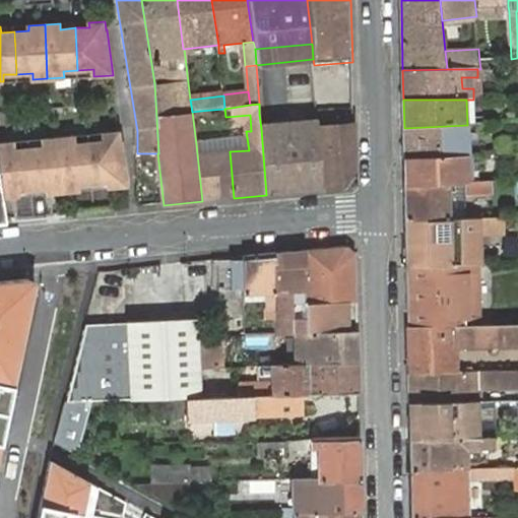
[(261,129),(266,195),(324,189),(319,131),(318,123),(261,129)]
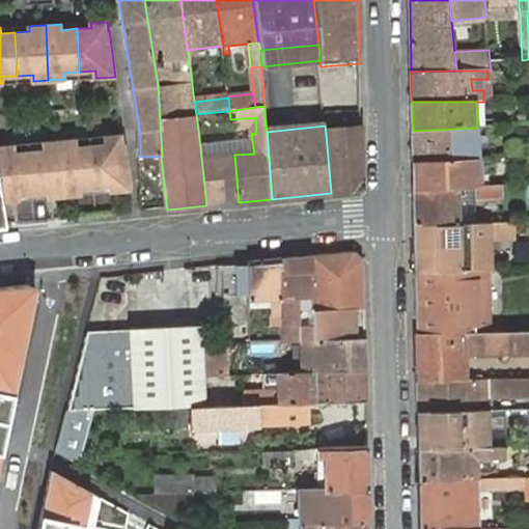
[(477,128),(413,131),(414,163),(475,160),(477,160),(477,128)]
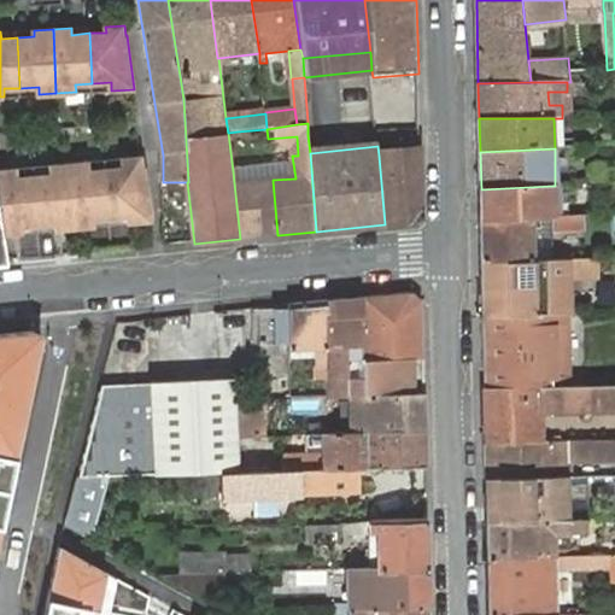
[(420,152),(379,156),(385,224),(415,222),(421,215),(420,152)]
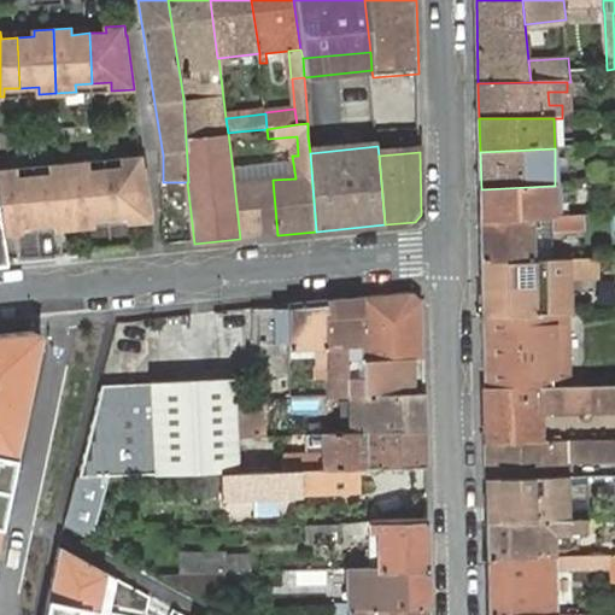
[(124,167),(106,169),(111,218),(129,217),(129,223),(152,221),(152,215),(146,167),(145,167),(144,156),(123,158),(124,167)]
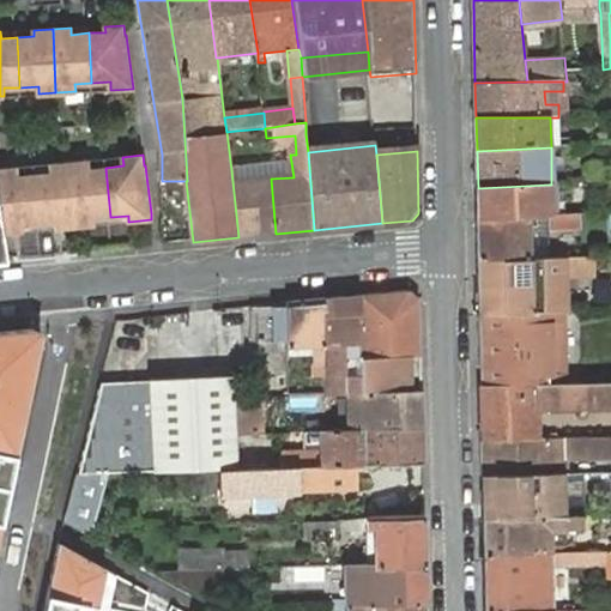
[(122,157),(106,158),(106,168),(123,165),(122,157)]
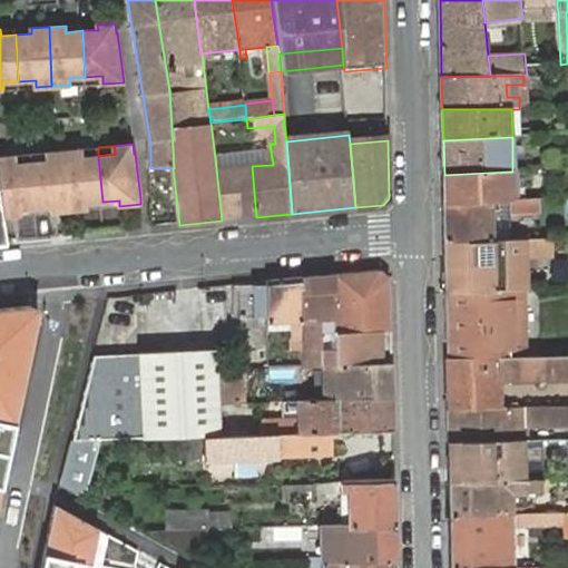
[(98,147),(82,149),(84,157),(98,156),(98,147)]
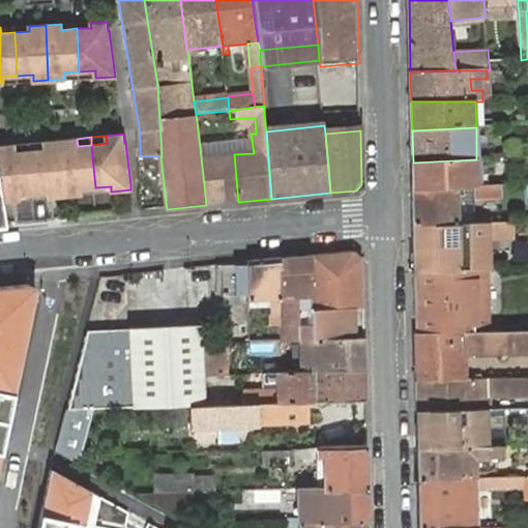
[(77,139),(61,140),(66,196),(82,195),(82,189),(95,187),(91,145),(78,146),(77,139)]
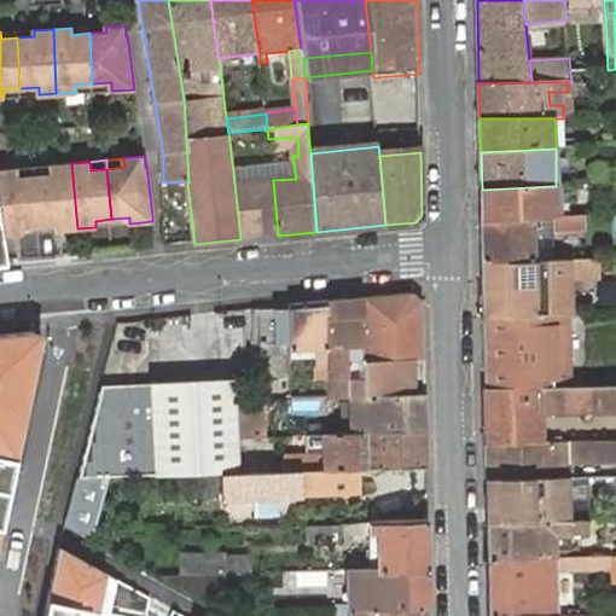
[(53,175),(36,176),(41,226),(57,225),(58,231),(77,228),(71,163),(52,164),(53,175)]
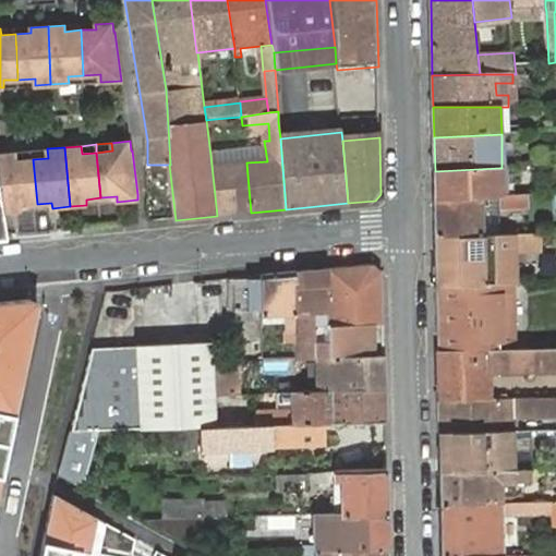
[(47,148),(32,150),(33,159),(48,158),(47,148)]
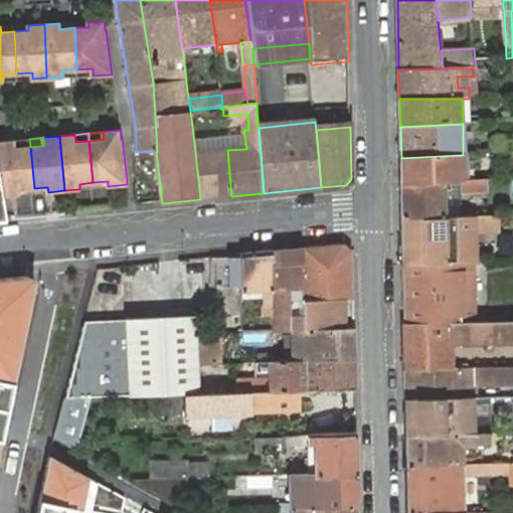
[(29,139),(14,141),(15,148),(30,147),(29,139)]
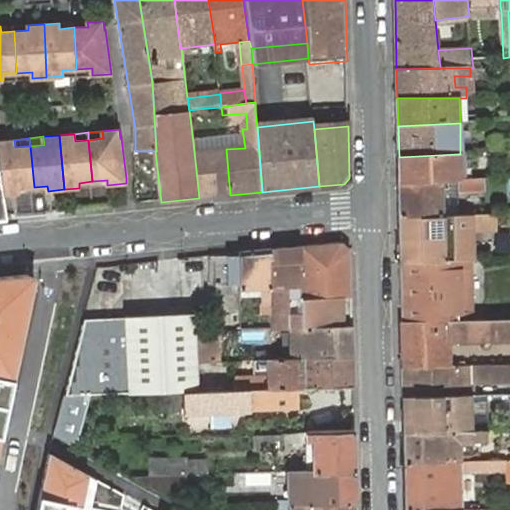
[(14,140),(0,140),(0,188),(1,195),(20,193),(20,188),(34,187),(30,146),(15,147),(14,140)]
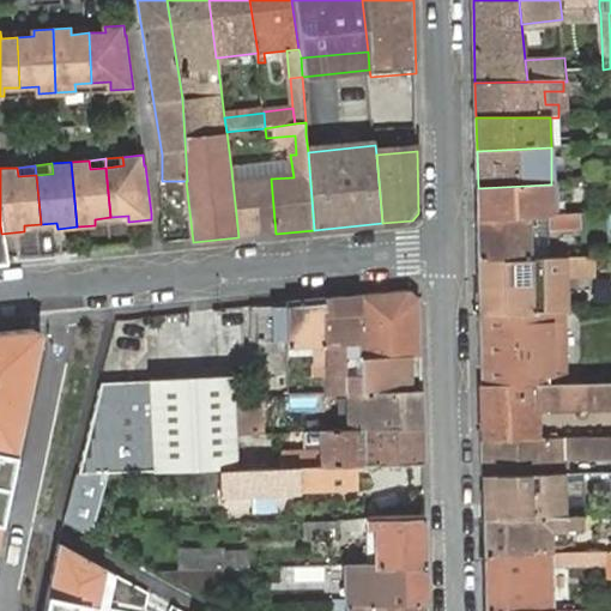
[(231,170),(239,237),(276,234),(271,179),(249,181),(247,168),(231,170)]
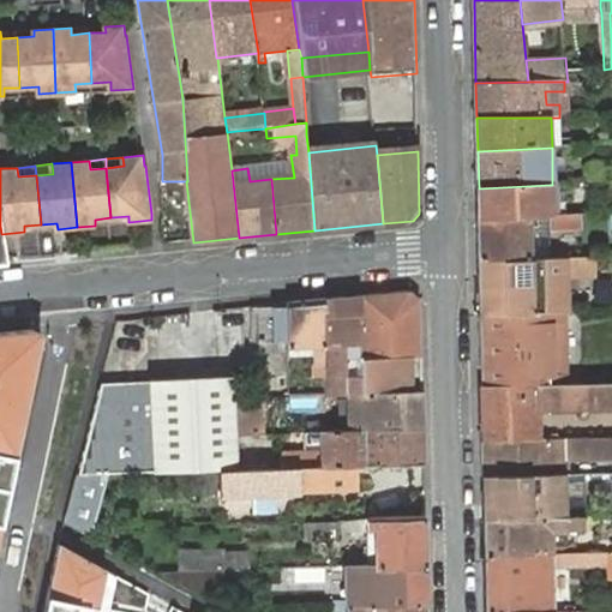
[(178,181),(184,243),(193,243),(186,181),(178,181)]
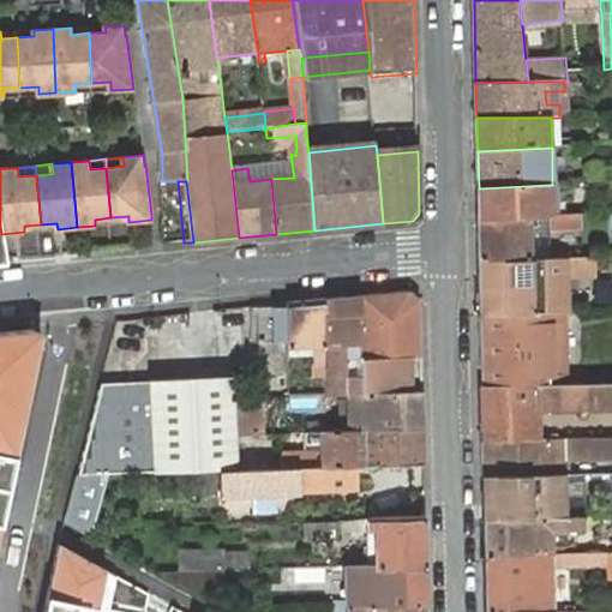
[(540,217),(550,217),(550,185),(479,189),(479,221),(540,217)]
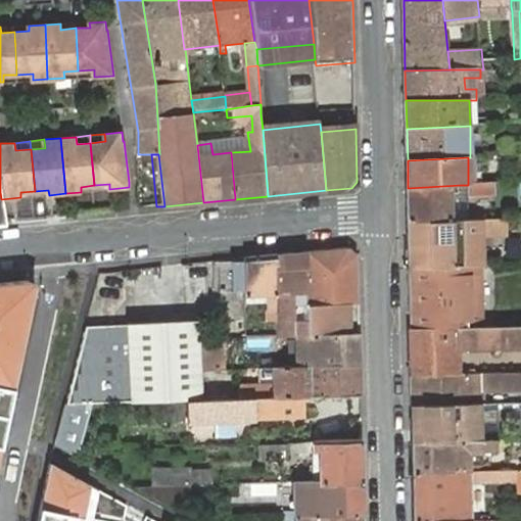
[(496,194),(495,183),(483,184),(468,185),(470,197),(496,194)]
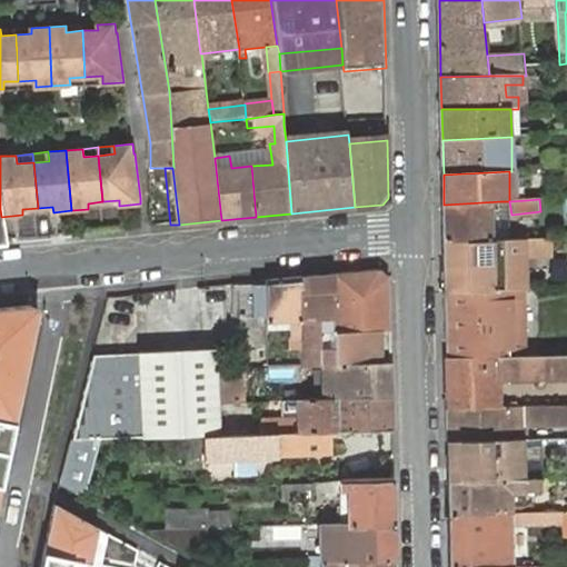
[(445,241),(500,239),(500,231),(491,231),(490,212),(500,212),(500,201),(444,205),(445,241)]
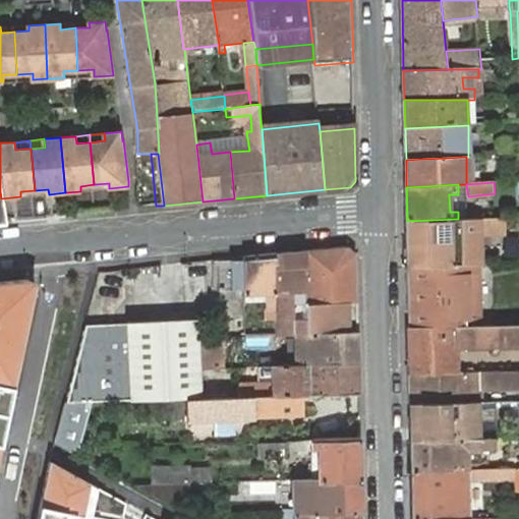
[(482,230),(482,219),(458,219),(407,221),(408,269),(479,267),(483,267),(482,230)]
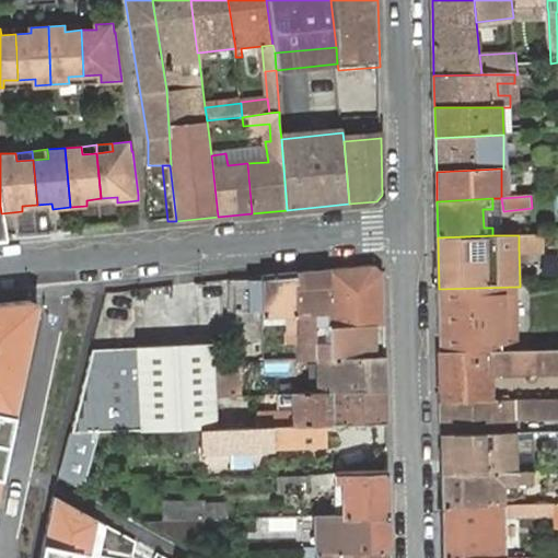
[(375,267),(328,271),(329,313),(330,327),(385,326),(384,274),(375,267)]
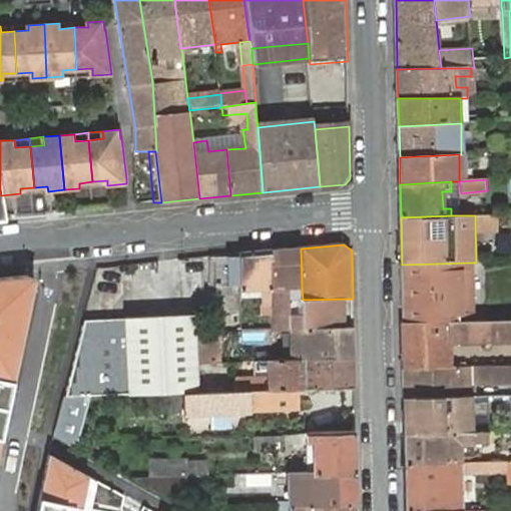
[(301,248),(272,250),(274,316),(274,331),(289,331),(289,302),(285,302),(284,288),(302,287),(301,248)]
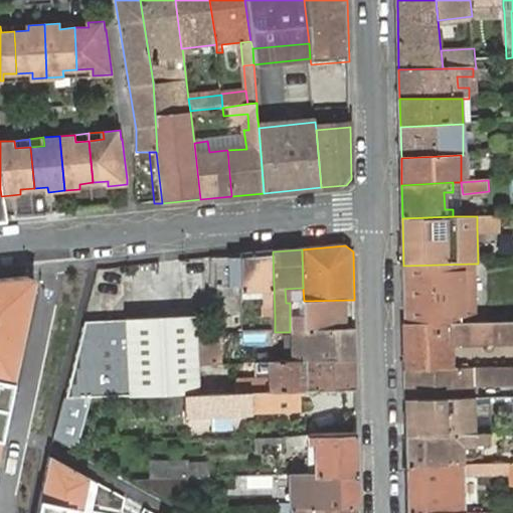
[(273,251),(242,255),(243,299),(247,298),(247,294),(264,293),(265,317),(275,317),(273,251)]
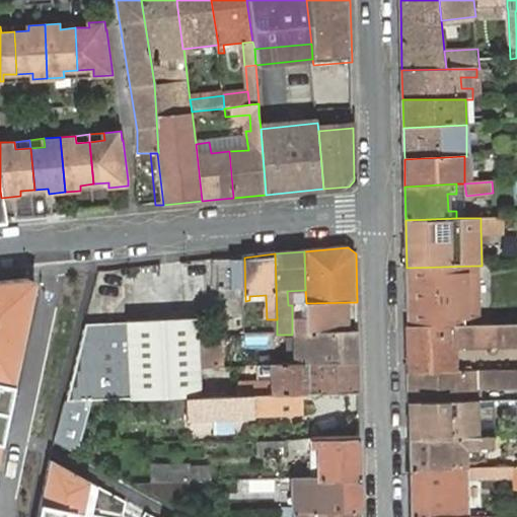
[(478,325),(477,266),(407,268),(408,326),(449,325),(478,325)]
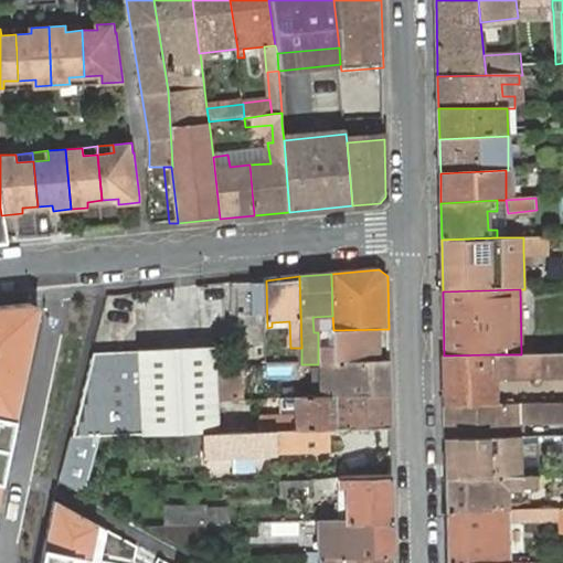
[(32,306),(0,308),(0,414),(18,418),(39,309),(32,306)]
